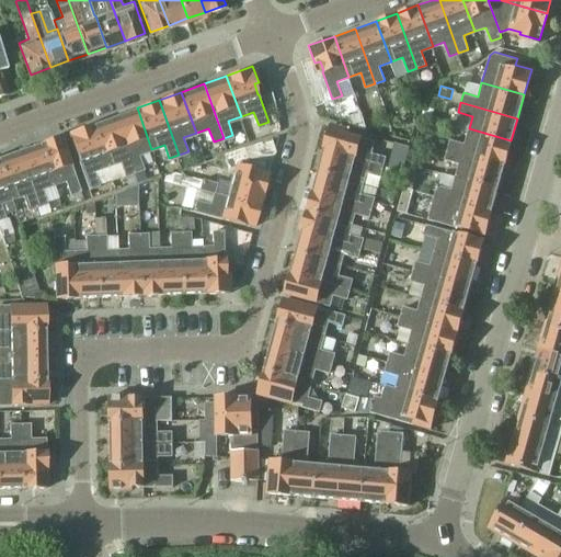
[(115,115),(135,171),(144,167),(139,154),(151,149),(137,108),(115,115)]
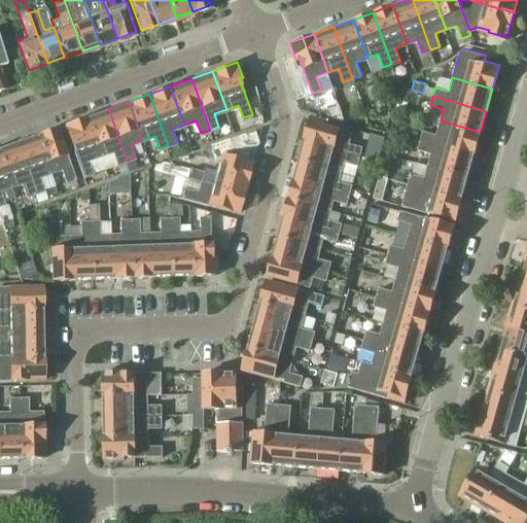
[(346,119),(340,104),(326,107),(328,115),(346,119)]
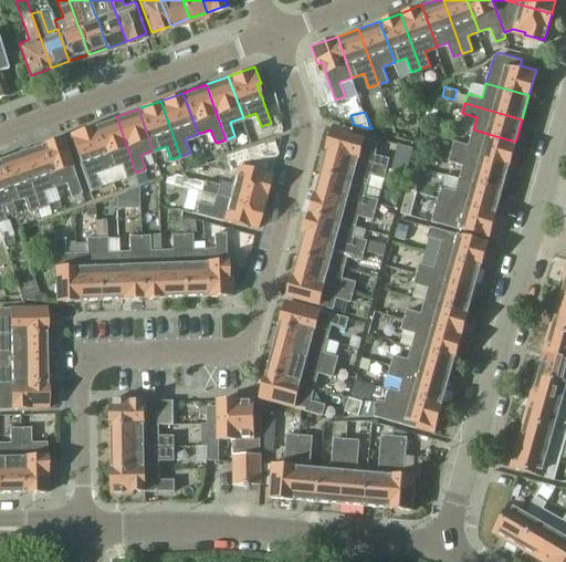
[(93,125),(108,167),(121,163),(126,176),(136,173),(116,116),(93,125)]
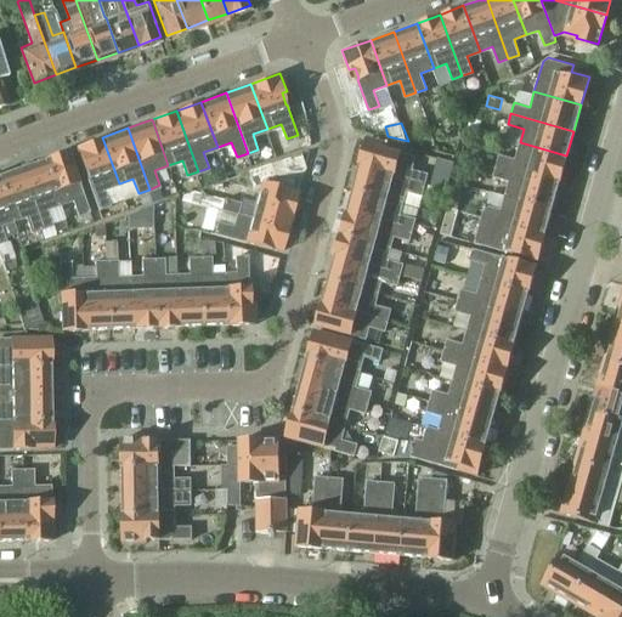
[(383,147),(384,141),(367,136),(360,163),(425,181),(428,171),(412,167),(416,156),(401,151),(401,152),(383,147)]
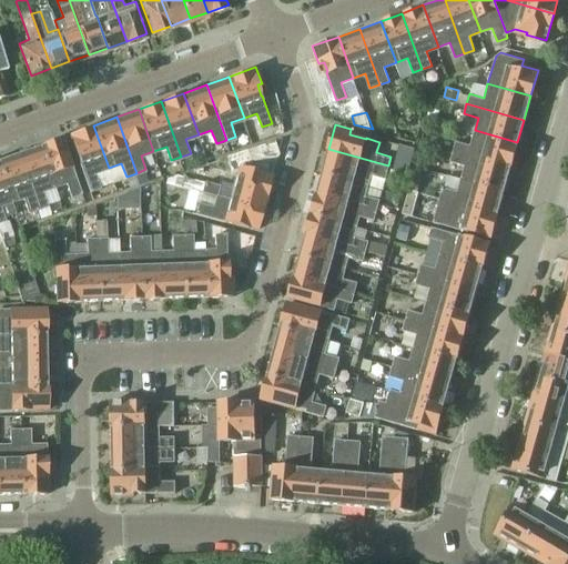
[(93,126),(70,133),(90,190),(101,185),(95,172),(109,168),(93,126)]
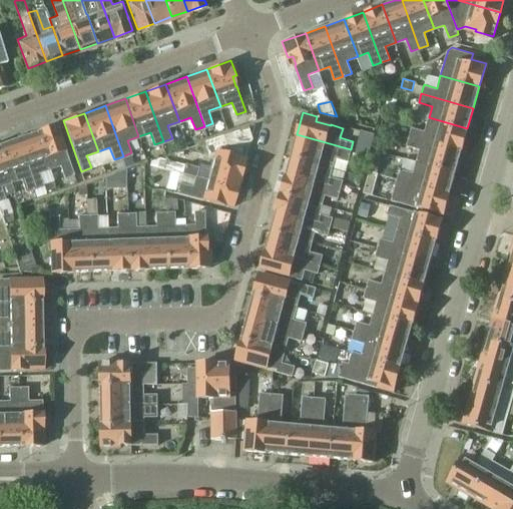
[(461,149),(467,128),(429,117),(425,129),(412,125),(409,134),(461,149)]
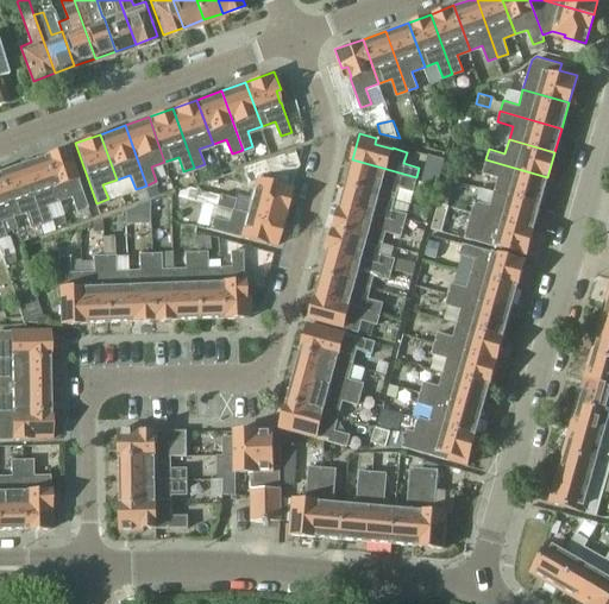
[(88,206),(67,146),(44,153),(60,200),(73,195),(77,209),(88,206)]
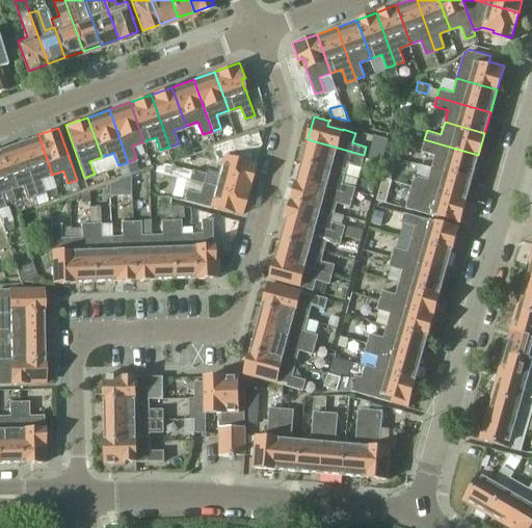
[(19,141),(36,193),(45,191),(46,190),(42,178),(52,175),(38,134),(19,141)]
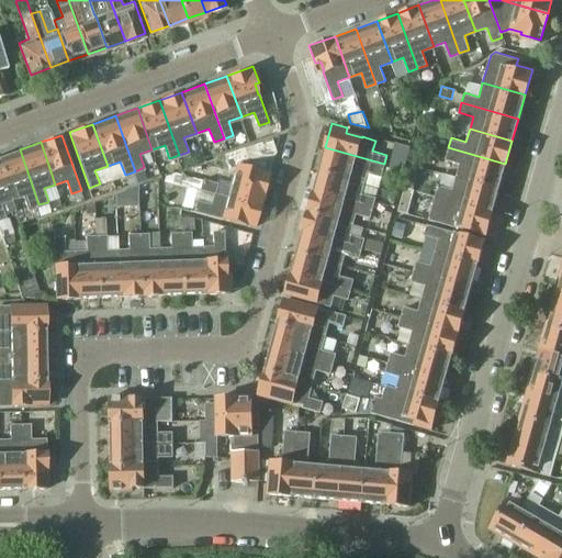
[(384,164),(325,147),(319,168),(364,180),(367,171),(381,175),(384,164)]
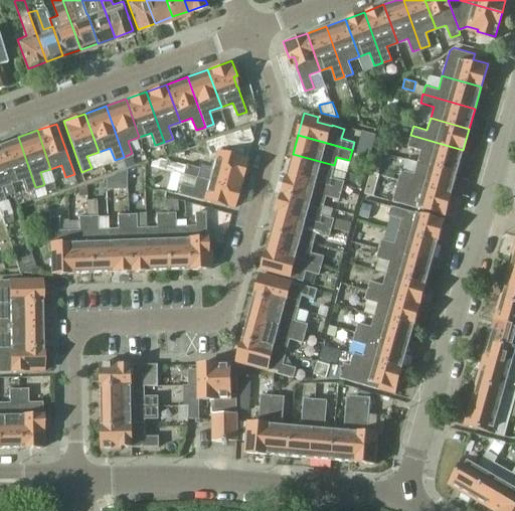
[(457,171),(463,150),(410,135),(408,144),(421,148),(418,160),(457,171)]
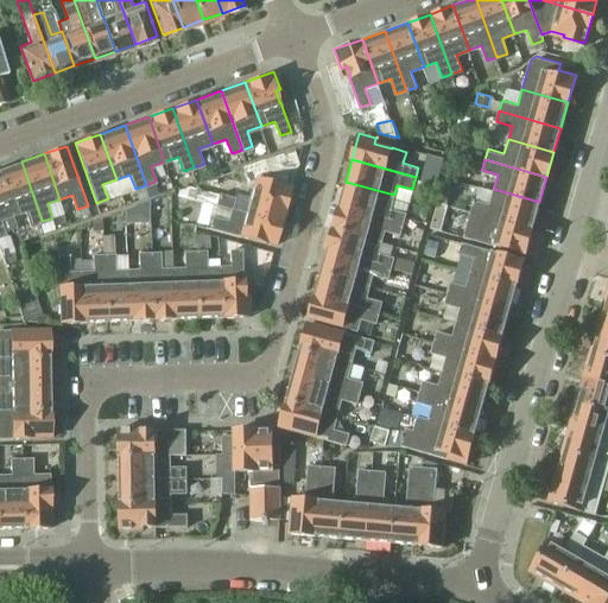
[(0,169),(0,173),(14,215),(26,210),(31,226),(40,222),(42,221),(21,162),(0,169)]
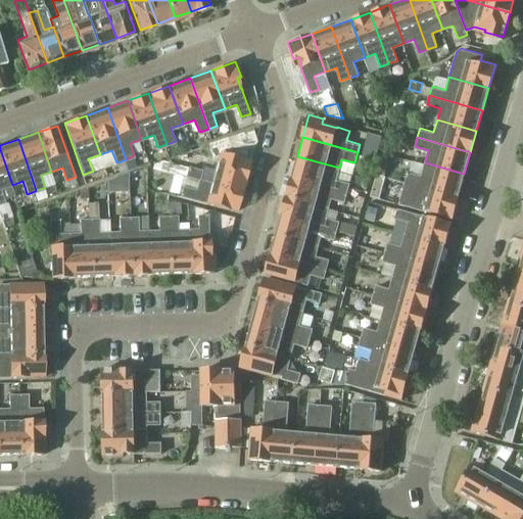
[(12,185),(0,149),(0,202),(5,201),(4,197),(15,194),(12,185)]
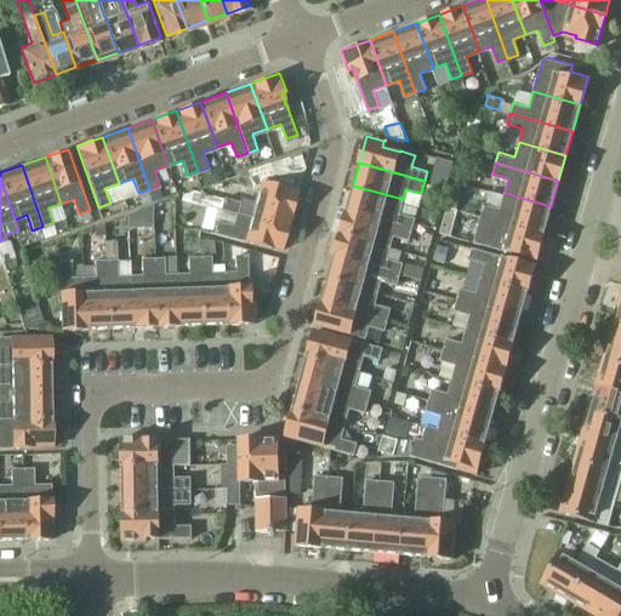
[(454,180),(446,205),(456,207),(463,182),(454,180)]
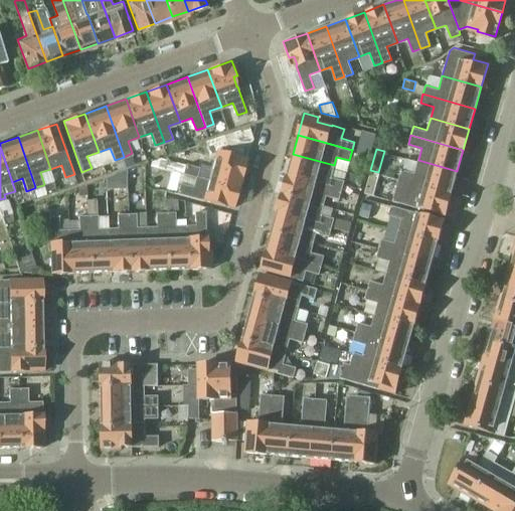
[(212,166),(209,178),(237,186),(245,157),(217,150),(212,166)]
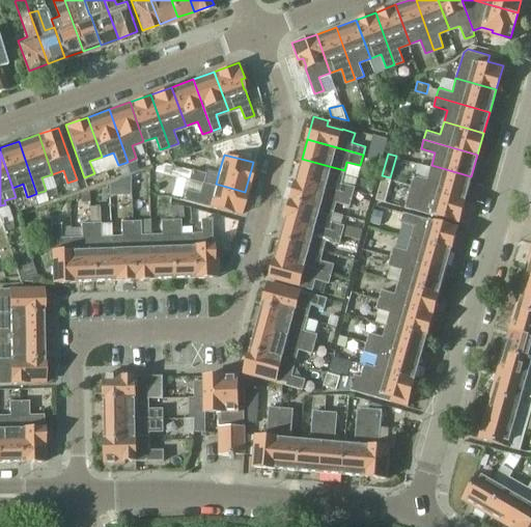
[(302,159),(297,177),(353,193),(355,185),(341,182),(344,170),(302,159)]
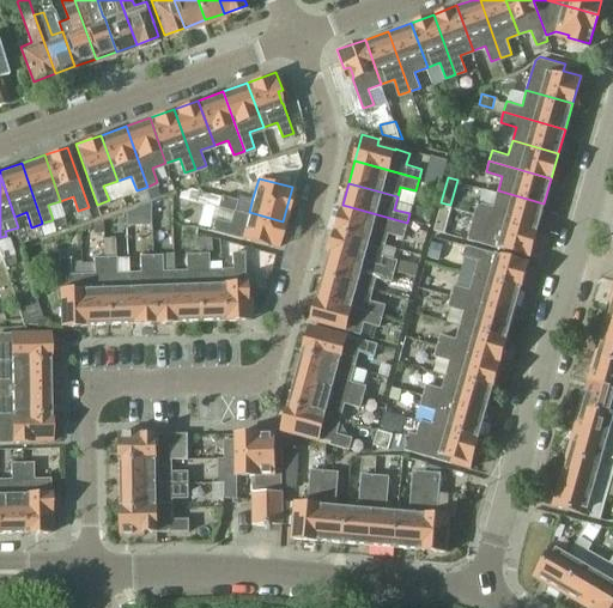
[(207,190),(204,200),(218,205),(218,204),(220,194),(207,190)]
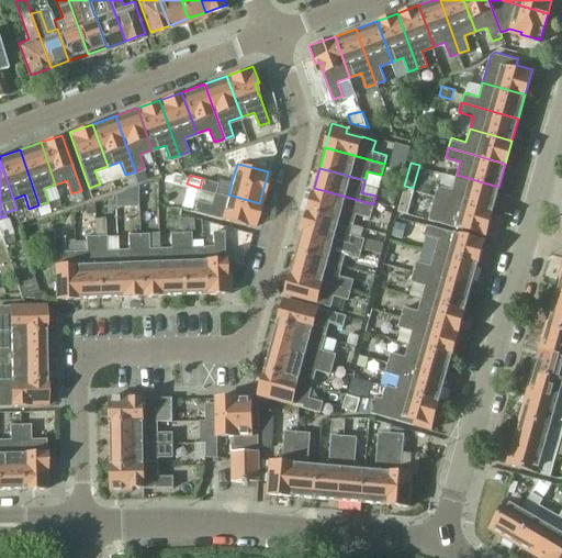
[(493,210),(498,187),(457,175),(452,187),(438,183),(435,193),(493,210)]
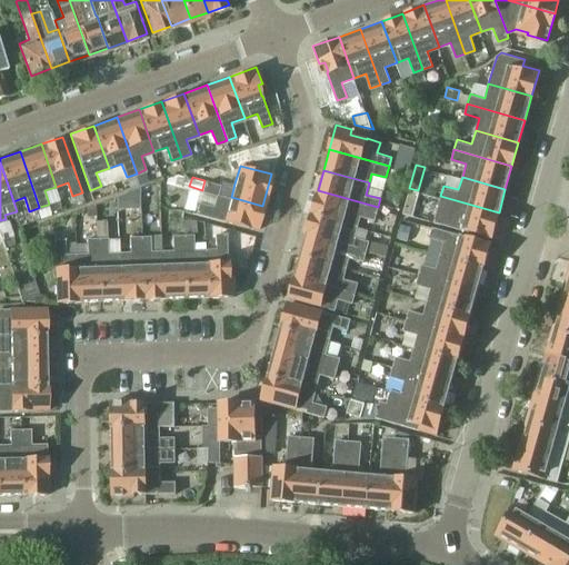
[(202,189),(218,194),(231,197),(235,184),(221,180),(220,184),(206,179),(205,180),(202,189)]
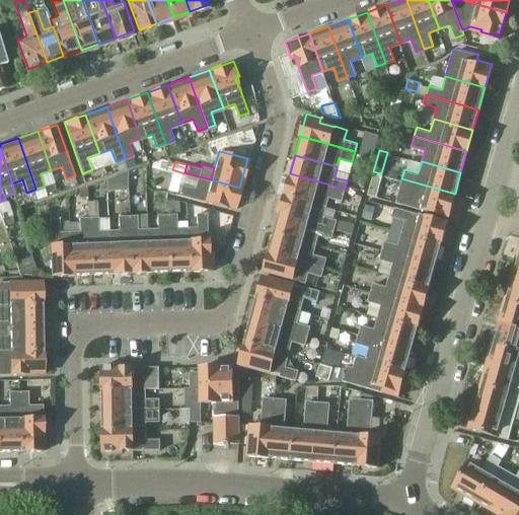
[(127,188),(128,170),(106,177),(107,189),(127,188)]
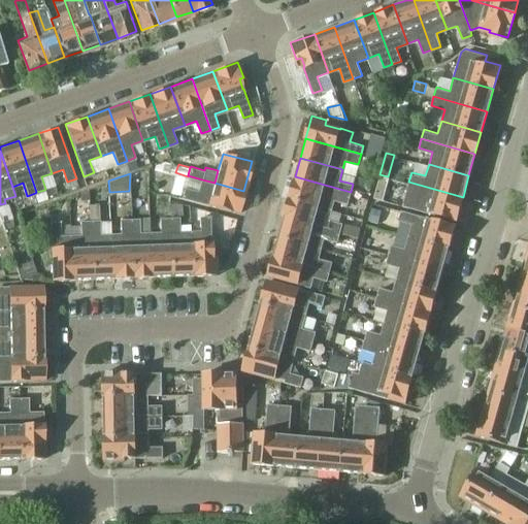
[(388,176),(380,174),(374,196),(383,198),(389,176),(388,176)]
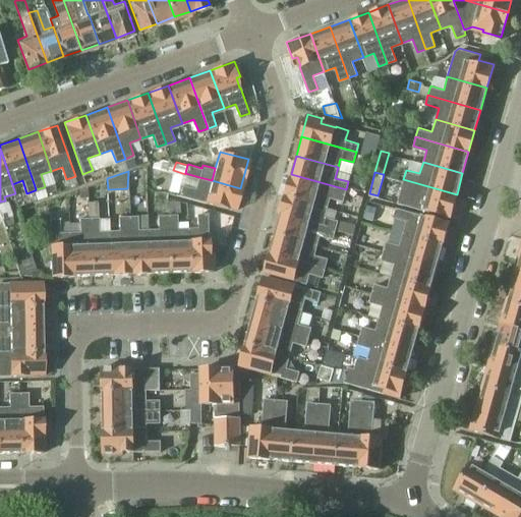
[(208,200),(235,208),(240,188),(212,180),(199,177),(185,173),(185,174),(180,193),(208,202),(208,200)]
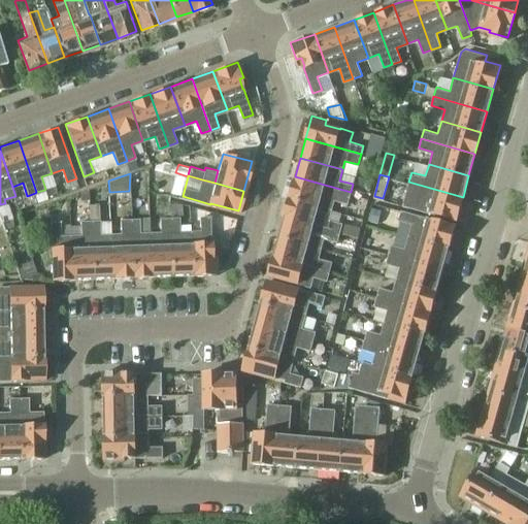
[(290,196),(332,207),(334,199),(348,202),(351,192),(295,176),(290,196)]
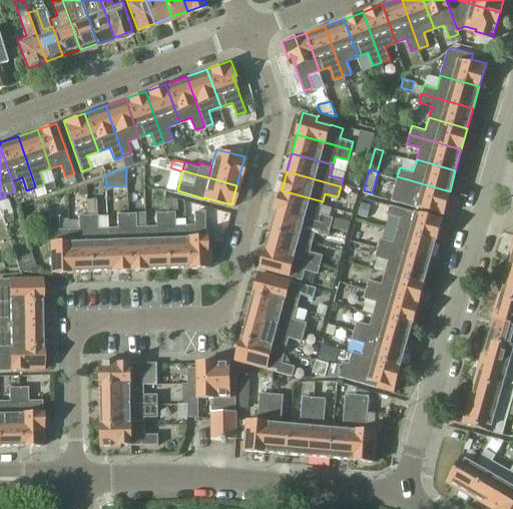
[(444,212),(450,191),(397,176),(391,198),(417,205),(444,212)]
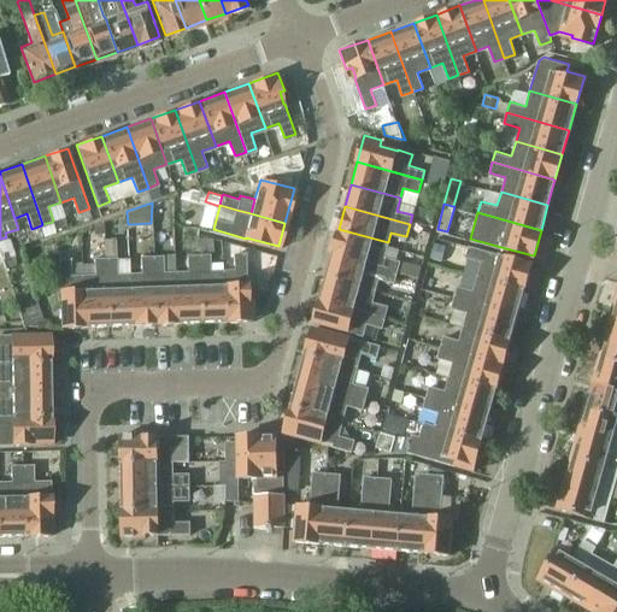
[(42,224),(41,225),(45,235),(56,230),(52,222),(42,224)]
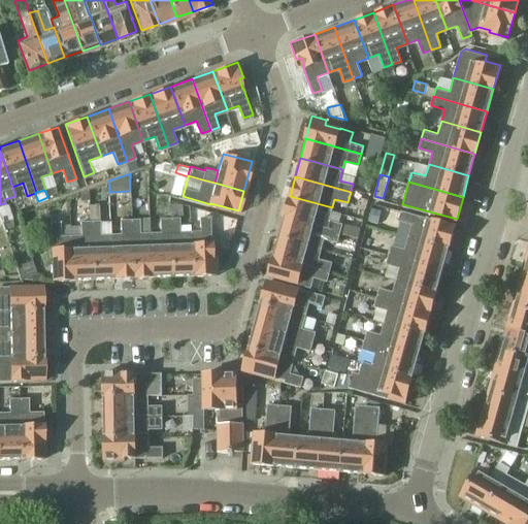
[(290,196),(285,215),(340,230),(343,221),(329,218),(332,207),(290,196)]
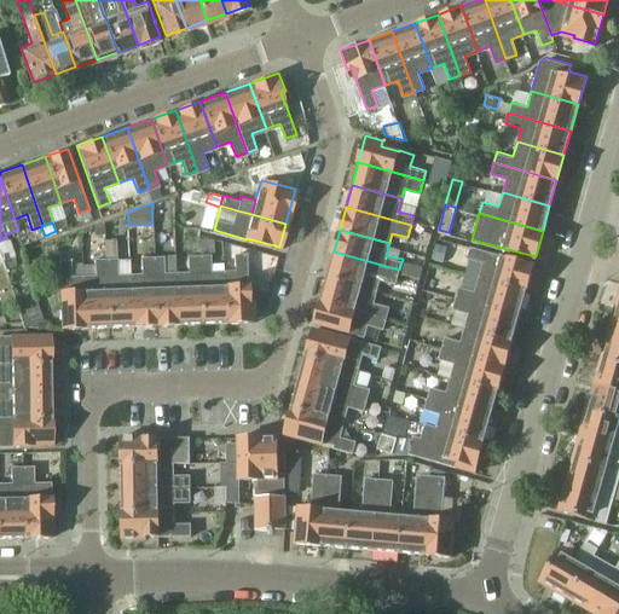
[(109,324),(132,323),(131,272),(119,272),(117,256),(116,256),(116,238),(105,238),(106,256),(108,256),(109,324)]
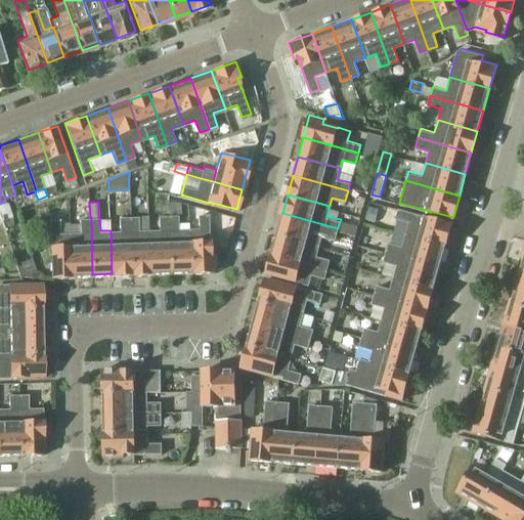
[(379,207),(369,205),(366,217),(376,219),(379,207)]
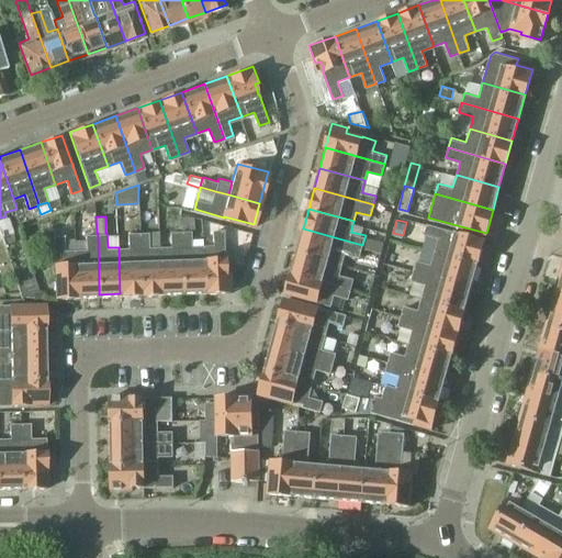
[(484,240),(427,223),(424,234),(439,238),(436,249),(478,261),(484,240)]
